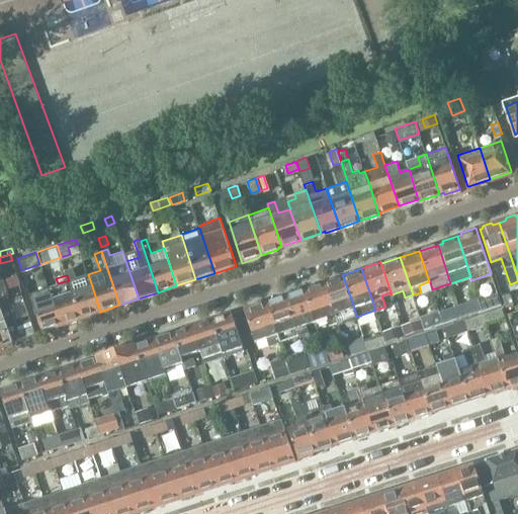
[(356,317),(354,308),(343,276),(324,283),(337,320),(338,323),(356,317)]
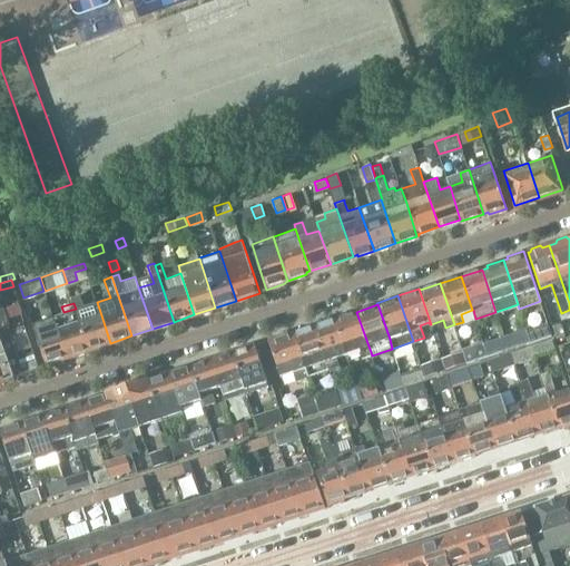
[(0,331),(10,328),(2,306),(0,306),(0,331)]
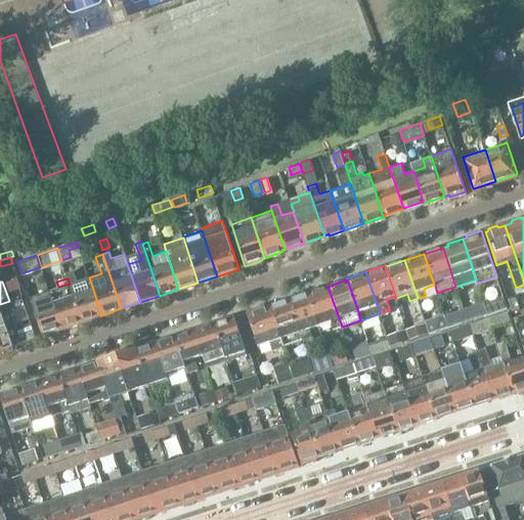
[(82,321),(74,296),(70,284),(58,287),(49,290),(50,292),(61,329),(82,321)]
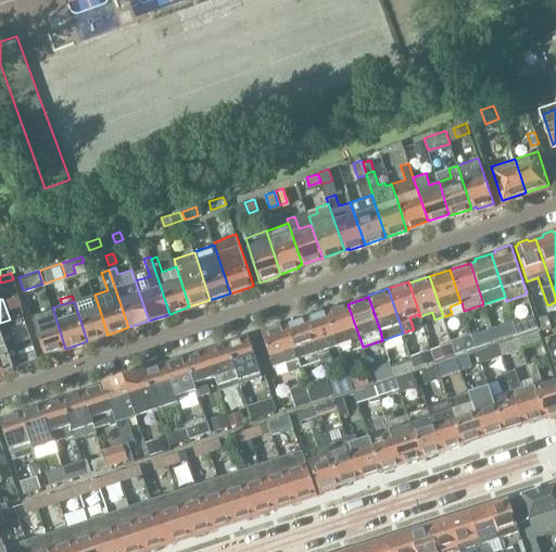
[(327,311),(338,343),(352,339),(354,347),(362,343),(348,304),(327,311)]
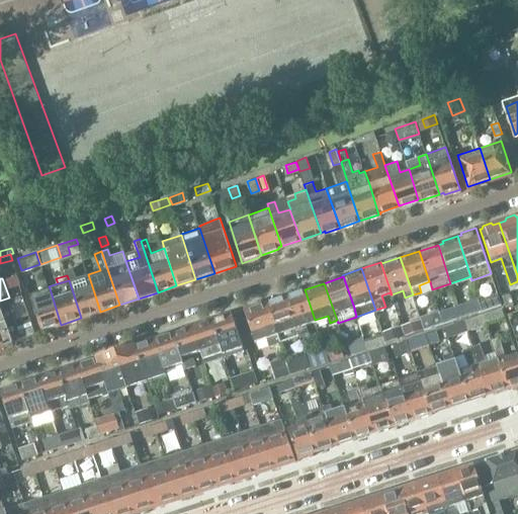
[(61,325),(50,288),(49,286),(29,293),(42,330),(42,331),(61,325)]
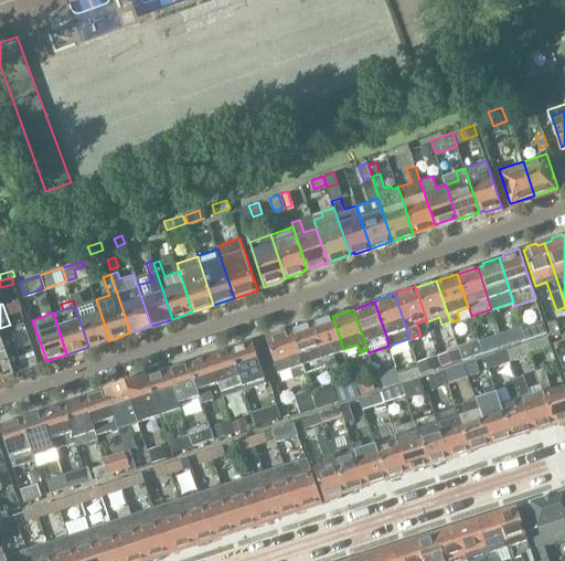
[(100,313),(80,319),(88,347),(109,340),(100,313)]
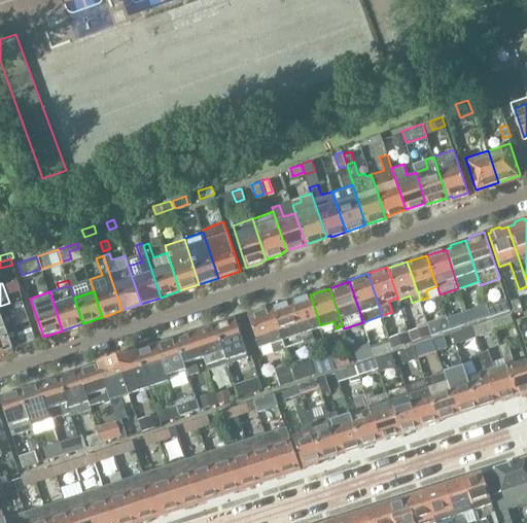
[(272,306),(285,348),(314,339),(311,328),(320,325),(310,294),(286,303),(286,302),(272,306)]
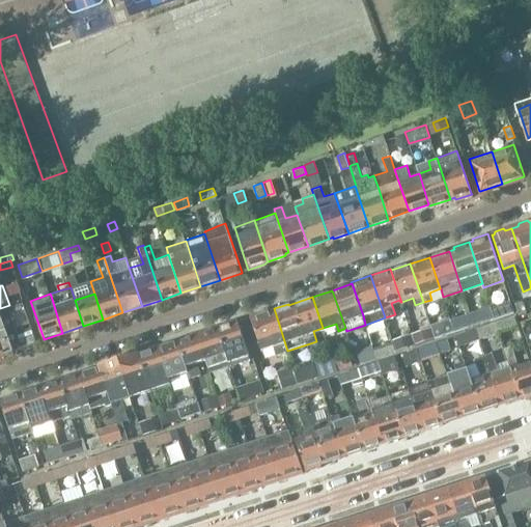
[(523,299),(514,302),(519,313),(527,310),(523,299)]
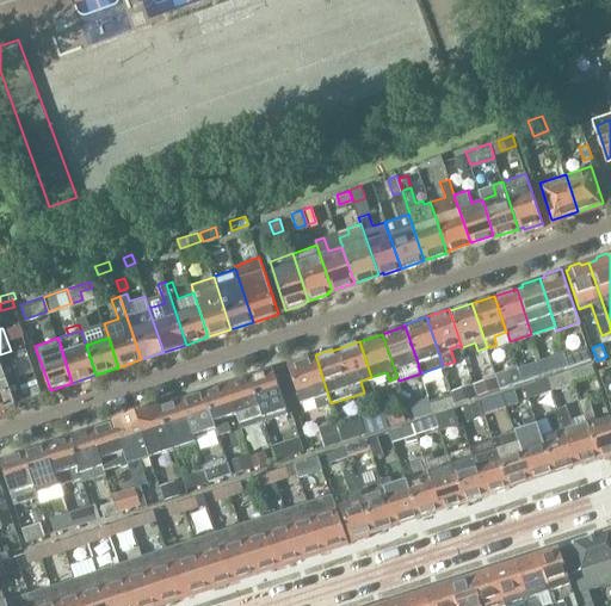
[(563,353),(567,364),(590,357),(585,345),(563,352),(563,353)]
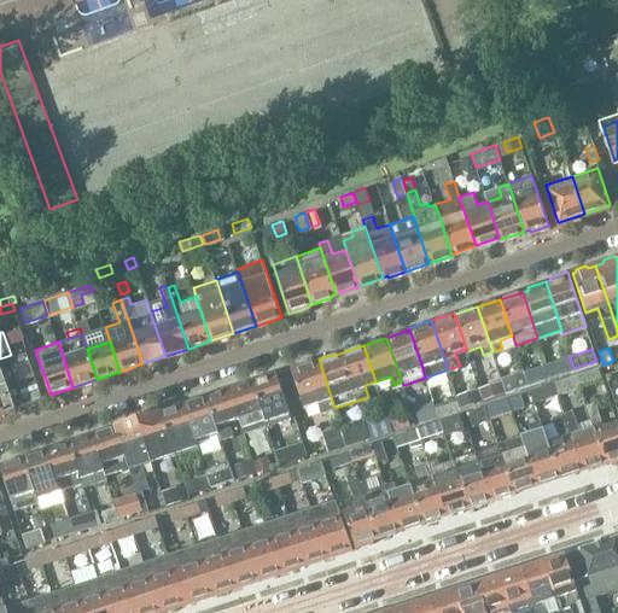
[(27,350),(11,355),(0,358),(0,385),(17,380),(11,362),(13,361),(15,365),(29,358),(27,350)]
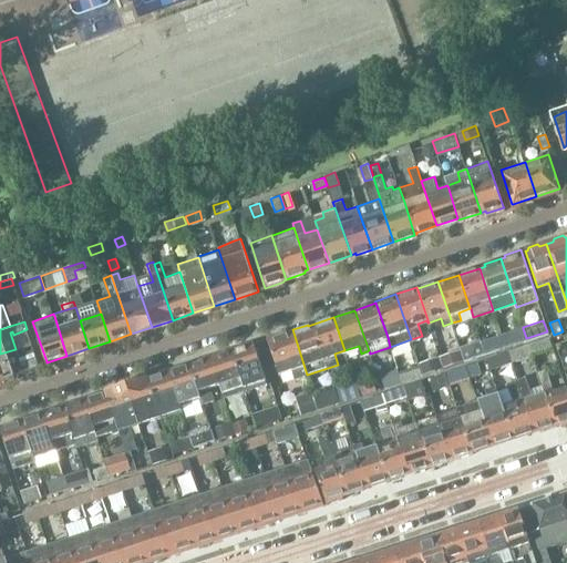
[(501,336),(504,346),(526,338),(523,328),(501,336)]
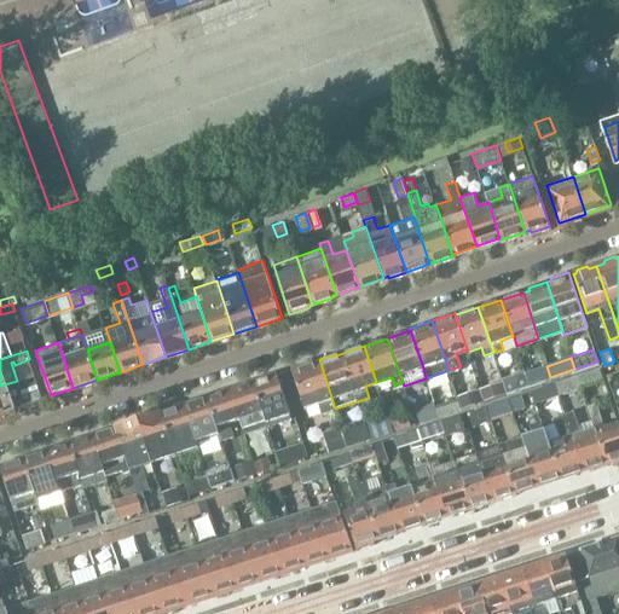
[(305,406),(318,401),(322,413),(335,409),(319,359),(313,361),(312,359),(291,366),(305,406)]
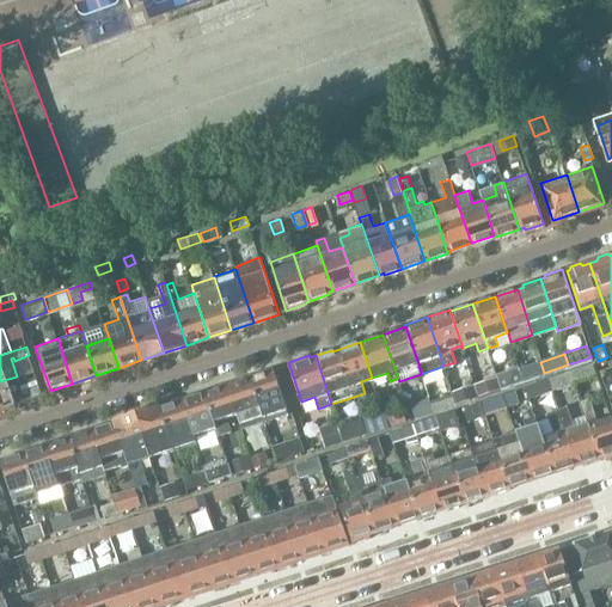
[(544,373),(540,362),(520,369),(524,380),(544,373)]
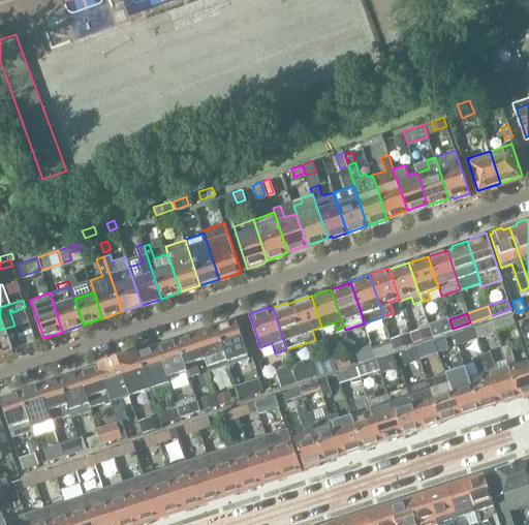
[(494,319),(497,329),(517,322),(514,313),(494,319)]
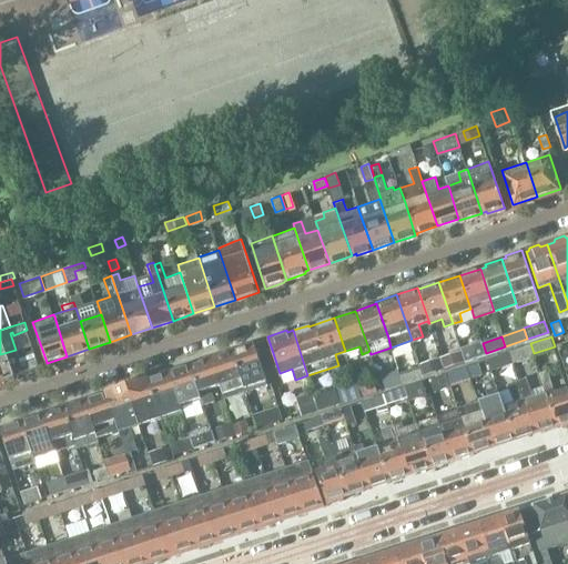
[(467,344),(472,358),(484,353),(480,340),(467,344)]
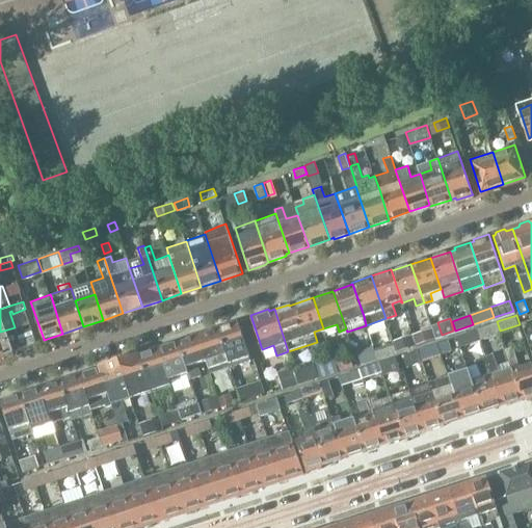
[(230,365),(231,365),(250,358),(238,319),(217,325),(229,364),(230,365)]
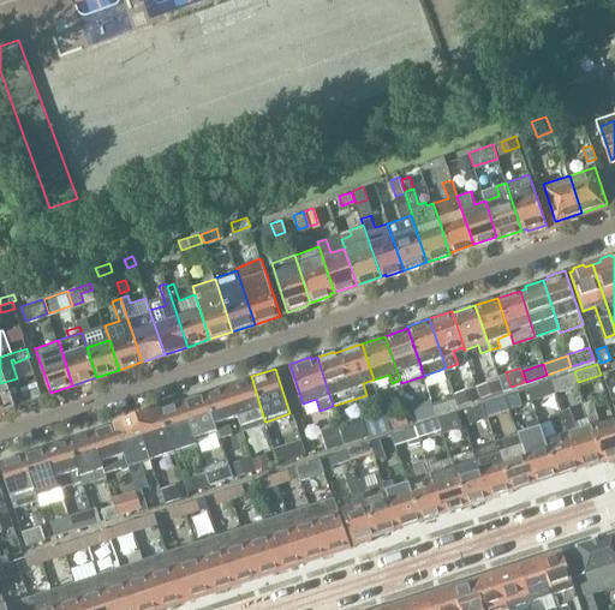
[(578,382),(574,371),(553,378),(556,389),(578,382)]
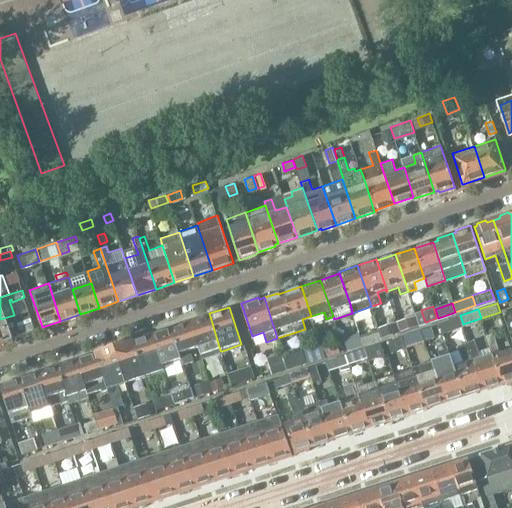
[(221,351),(220,350),(209,313),(189,320),(197,345),(201,357),(221,351)]
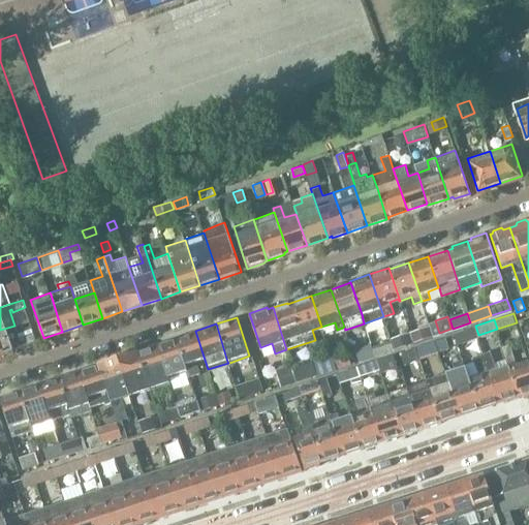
[(0,330),(0,351),(36,340),(34,335),(20,340),(14,326),(0,330)]
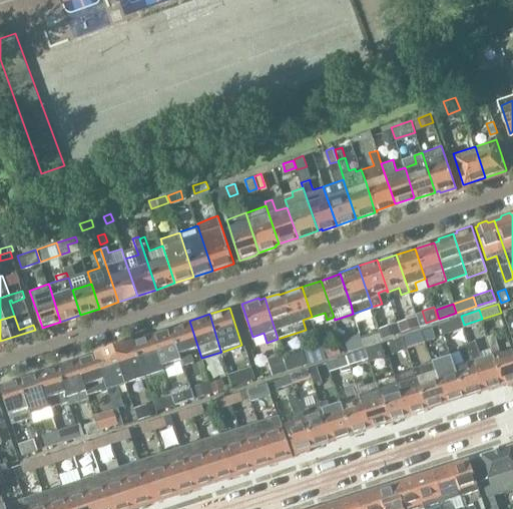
[(442,322),(445,329),(462,324),(460,316),(442,322)]
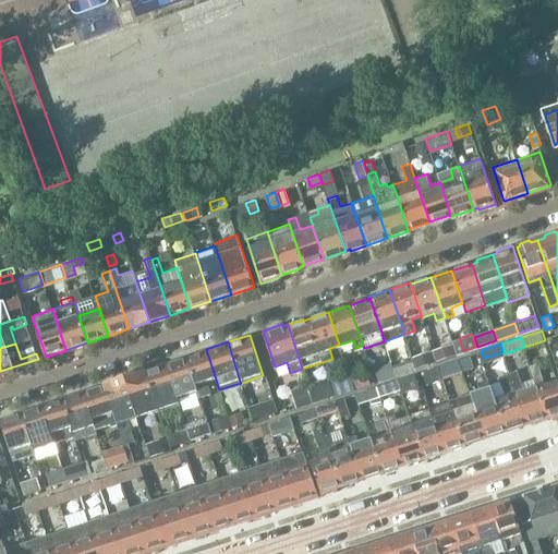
[(453,345),(433,351),(436,360),(448,356),(457,353),(453,345)]
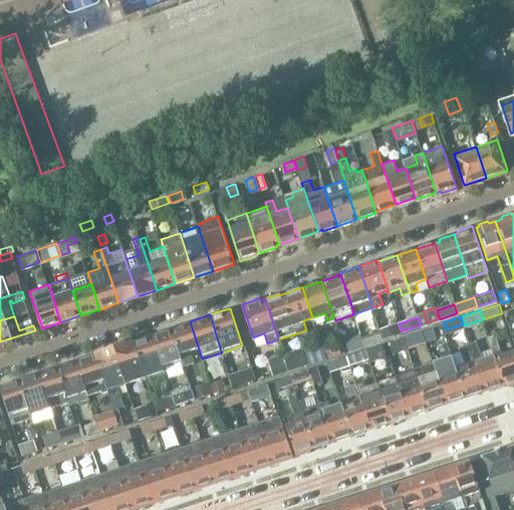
[(191,349),(198,346),(190,321),(172,327),(183,364),(195,360),(191,349)]
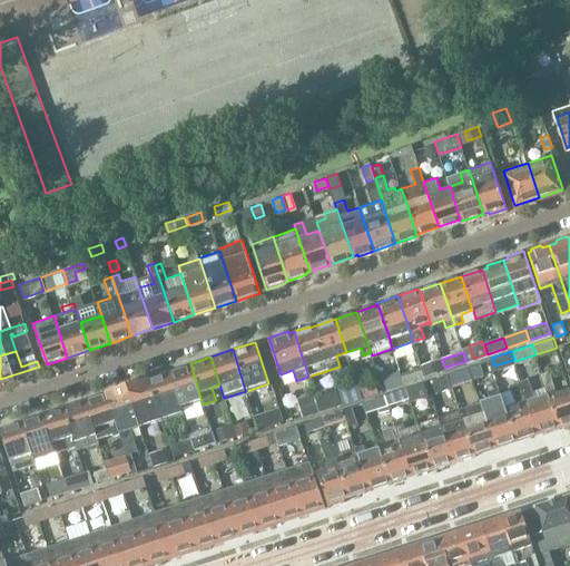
[(444,369),(442,360),(430,364),(432,372),(444,369)]
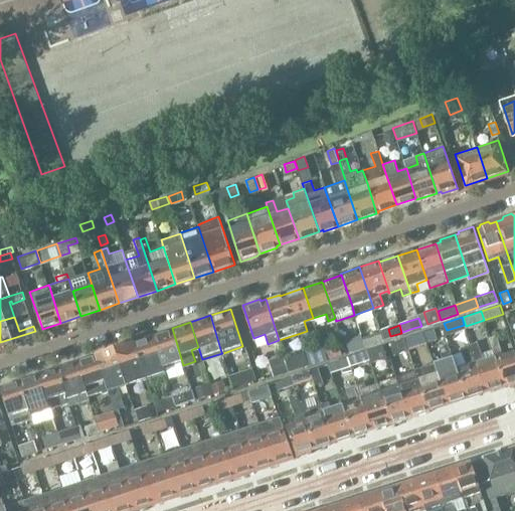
[(434,327),(422,331),(425,341),(438,337),(434,327)]
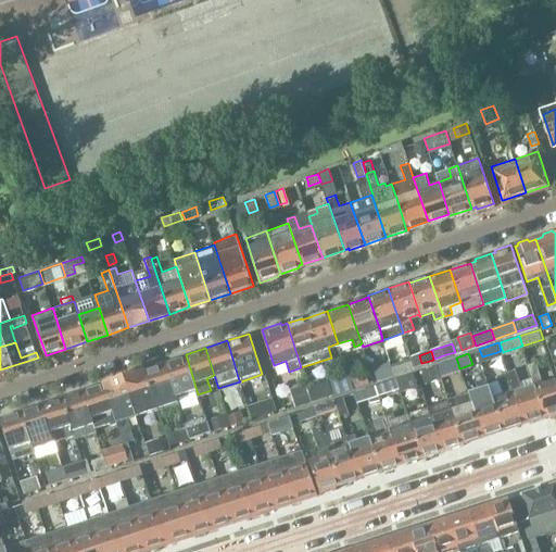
[(177,401),(194,396),(198,394),(186,354),(165,362),(174,389),(177,401)]
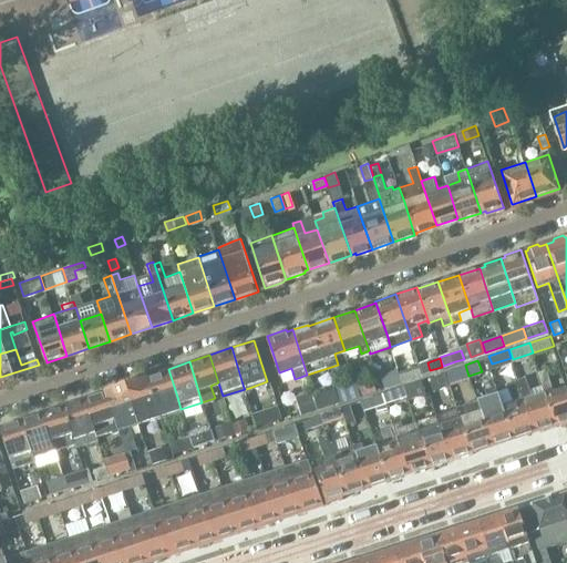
[(398,371),(401,380),(421,374),(419,365),(398,371)]
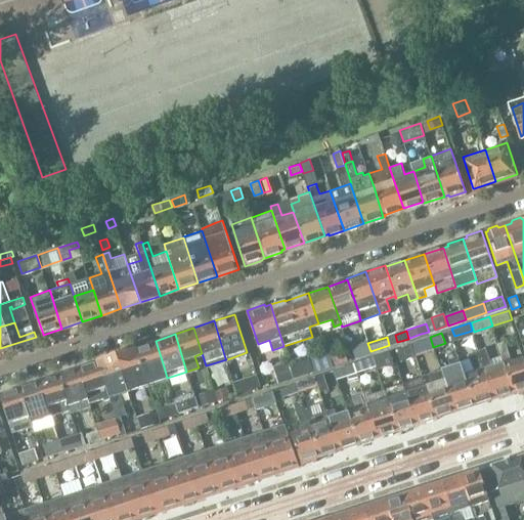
[(412,343),(415,349),(428,345),(426,338),(412,343)]
